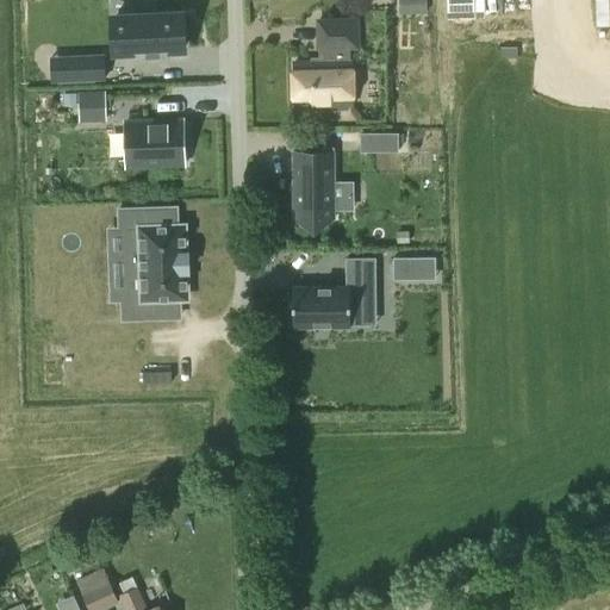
[(398,0),(399,14),(427,13),(425,0),(398,0)]
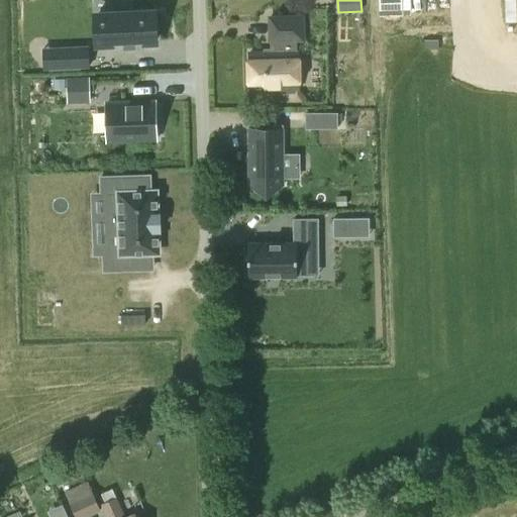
[(378,0),(379,16),(402,15),(402,0),(378,0)]
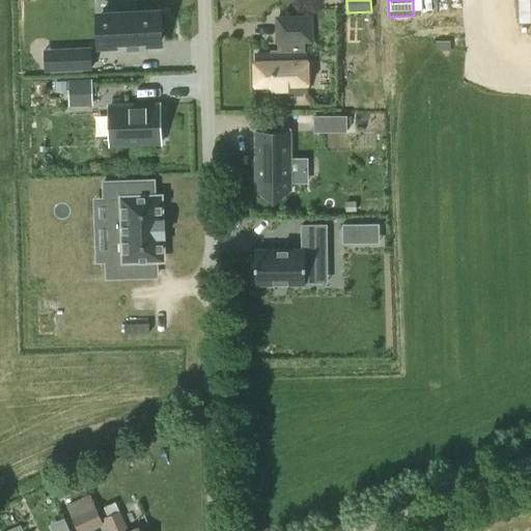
[(139,50),(139,45),(161,44),(159,12),(113,15),(96,16),(99,47),(127,45),(128,50),(139,50)]
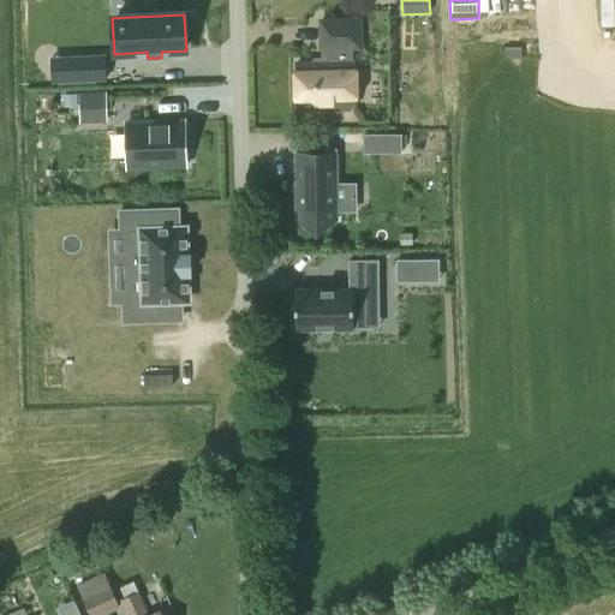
[(350,63),(348,48),(359,48),(358,21),(320,22),(321,48),(323,48),(323,63),(296,64),(297,107),(354,106),(353,63),(350,63)]
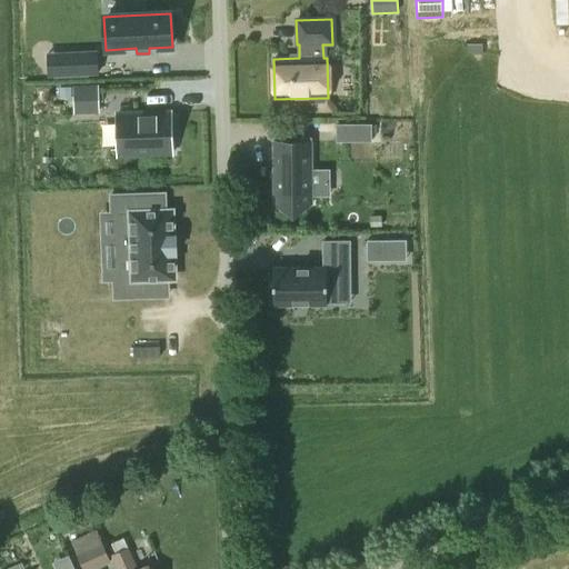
[(49,77),(99,75),(98,50),(48,52),(49,77)]
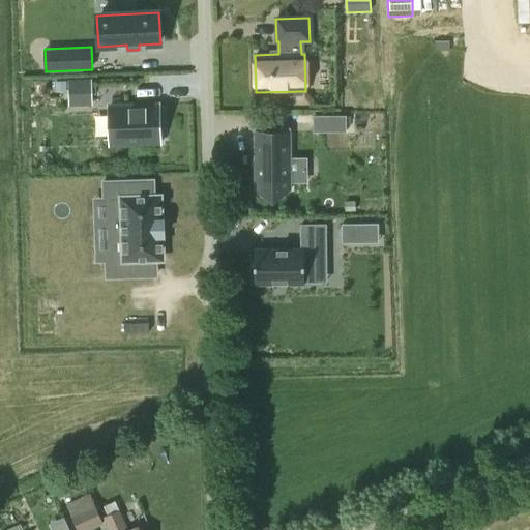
[(91,79),(68,80),(68,93),(91,92),(91,79)]
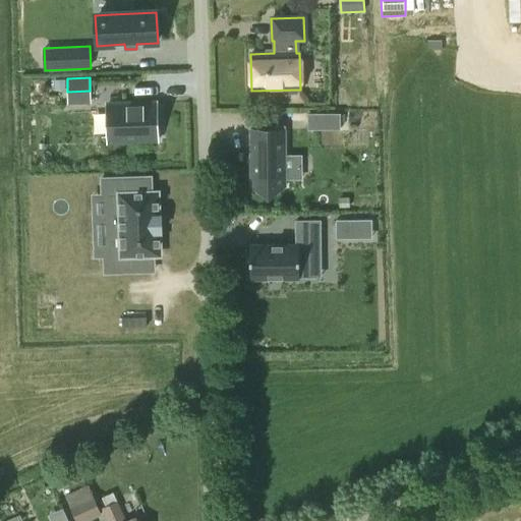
[(65,79),(54,79),(54,90),(65,90),(65,79)]
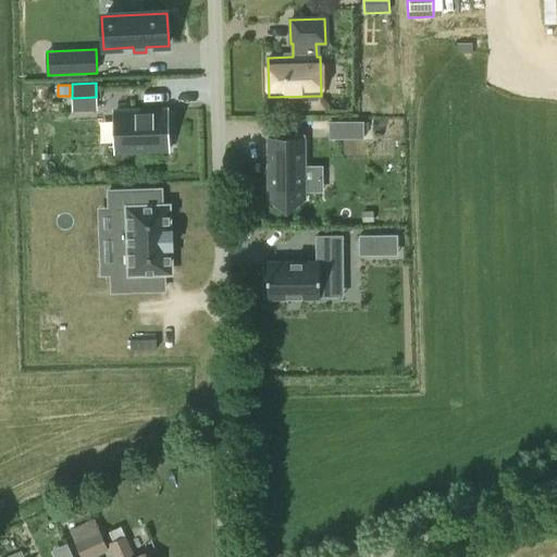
[(113,108),(114,153),(170,152),(169,107),(113,108)]
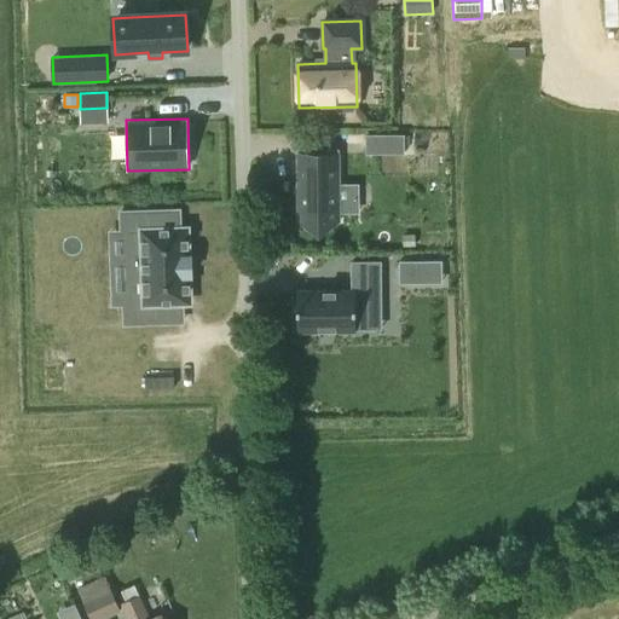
[(365,134),(365,154),(404,154),(404,134),(365,134)]
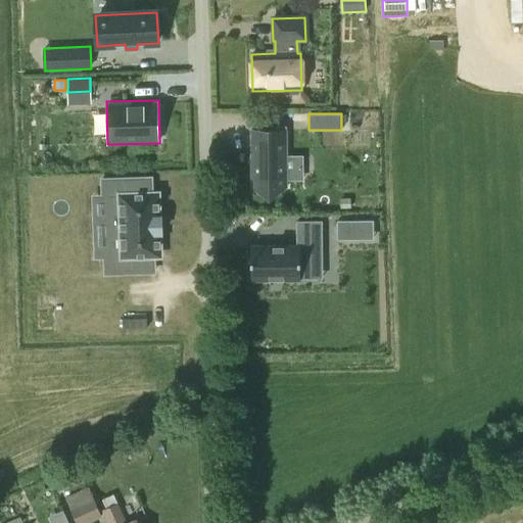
[(271,130),(251,130),(252,188),(287,188),(287,126),(271,126),(271,130)]
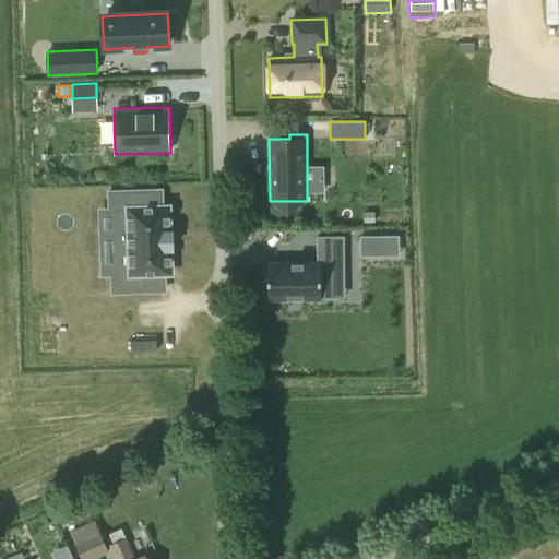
[(152,188),(107,189),(108,207),(116,207),(119,276),(110,276),(111,294),(155,292),(154,276),(166,276),(175,276),(174,251),(176,251),(175,229),(174,229),(173,203),(164,203),(153,203),(152,188)]
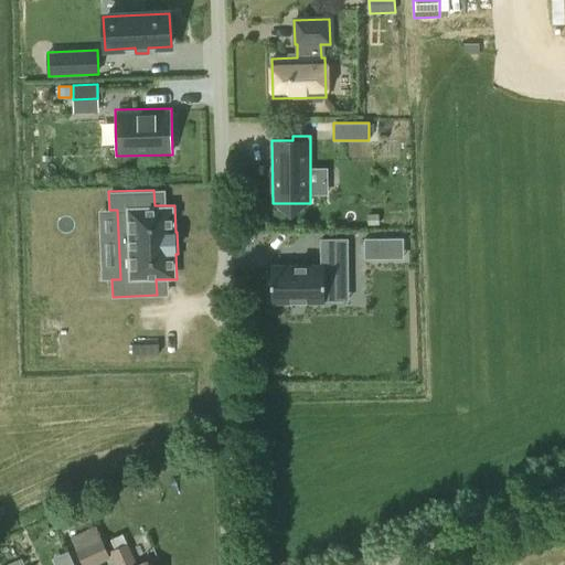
[(384,237),(363,238),(364,257),(384,257),(384,237)]
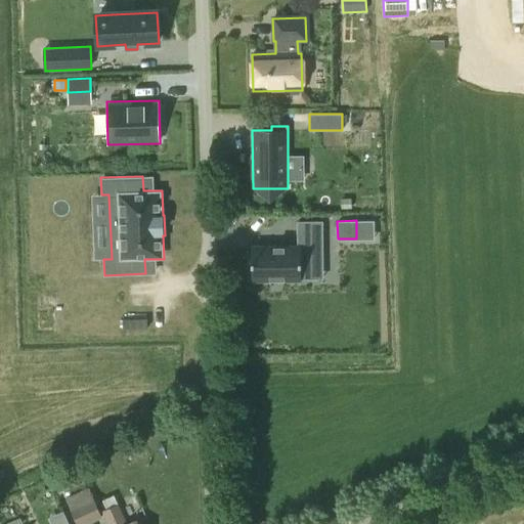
[(297,245),(252,245),(252,282),(301,282),(301,278),(323,278),(322,221),(297,221),(297,245)]
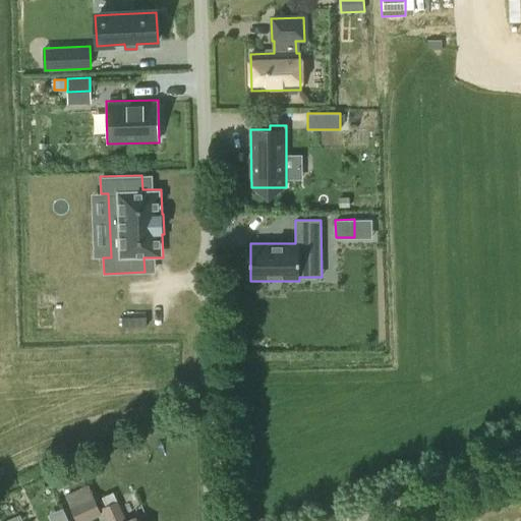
[(76,520),(85,520),(102,513),(89,484),(65,496),(76,520)]
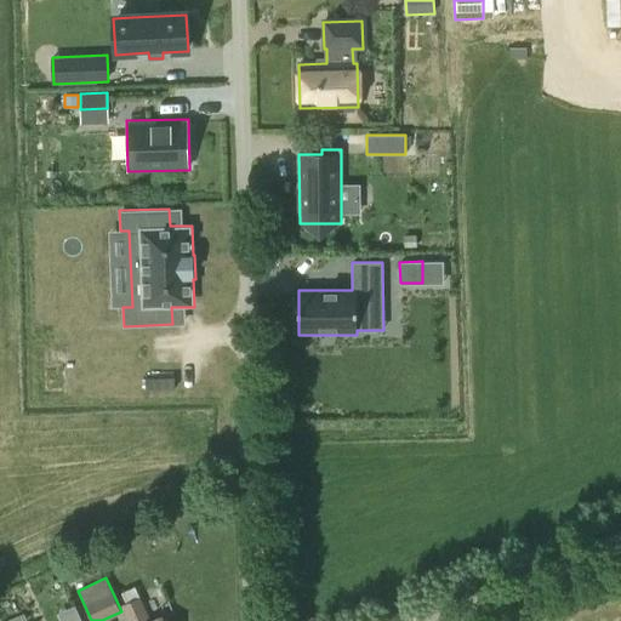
[(154,620),(149,620),(140,598),(135,587),(121,592),(126,604),(123,605),(129,620),(161,620),(161,619),(154,620)]
